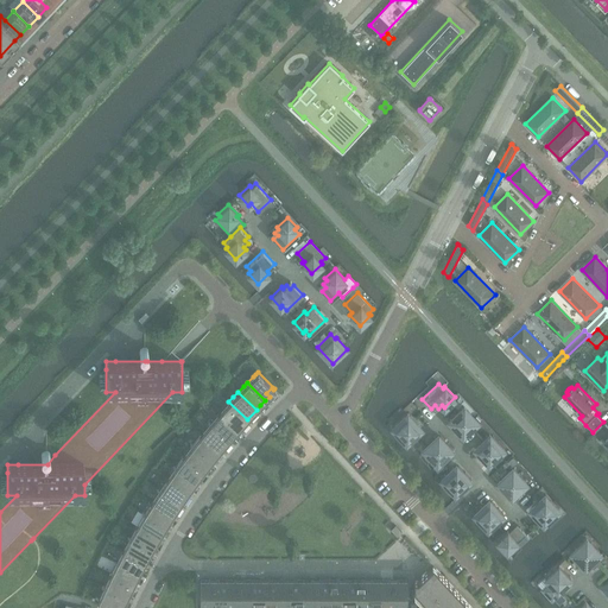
[(228,401),(223,407),(219,412),(238,429),(247,419),(228,401)]
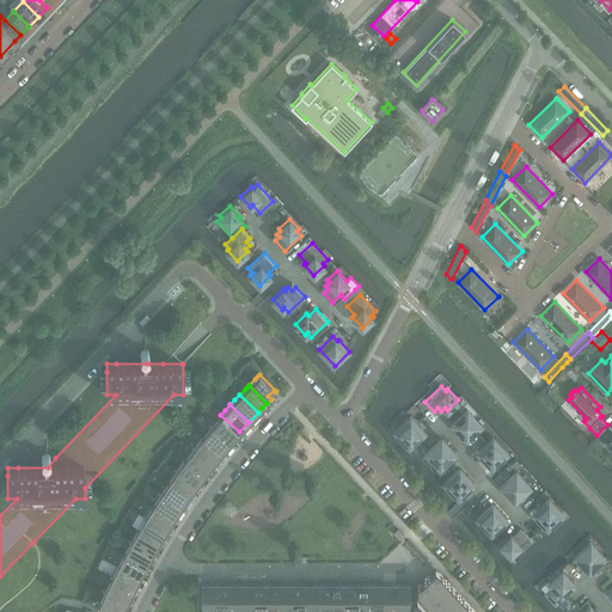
[(451,423),(461,435),(463,434),(467,439),(482,426),(466,409),(451,423)]
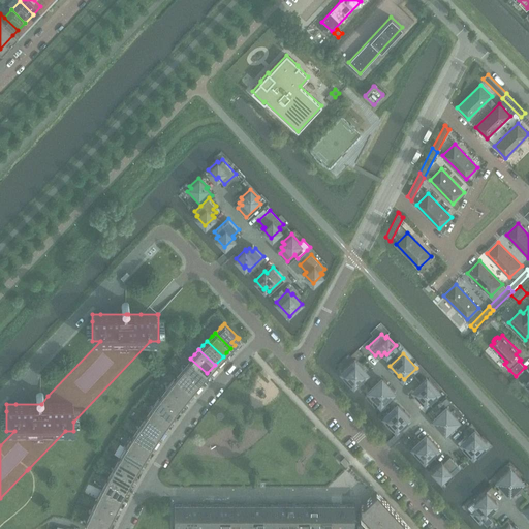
[(199,382),(203,378),(207,373),(190,359),(183,368),(199,382)]
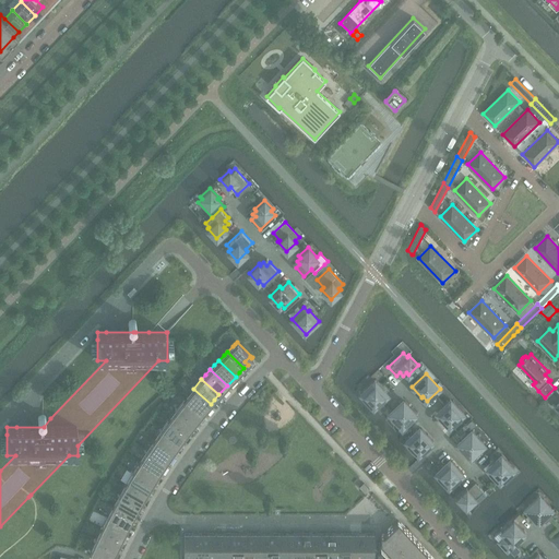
[(387,396),(382,392),(383,391),(373,380),(360,393),(375,407),(387,396)]
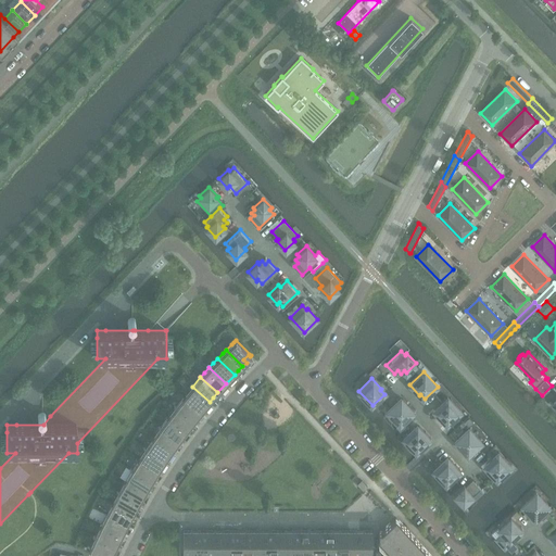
[(201,411),(205,406),(210,402),(192,387),(184,396),(201,411)]
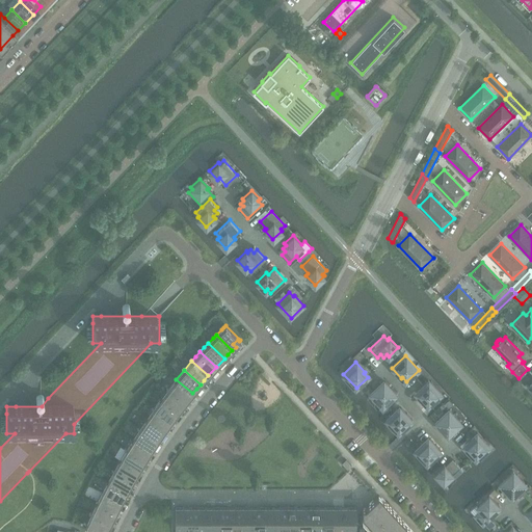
[(531,373),(529,371),(520,379),(525,384),(527,382),(531,388),(531,373)]
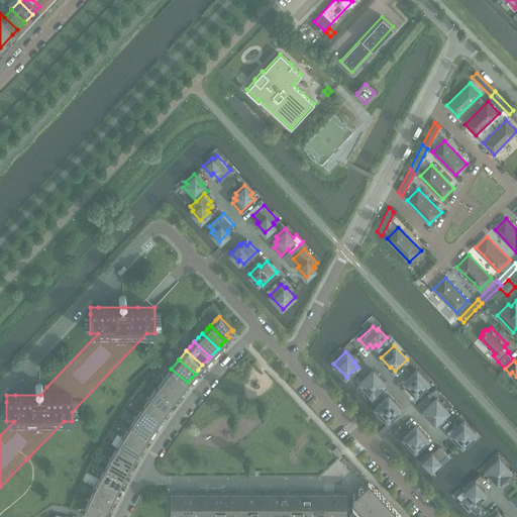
[(171,369),(168,373),(164,378),(180,391),(187,382),(171,369)]
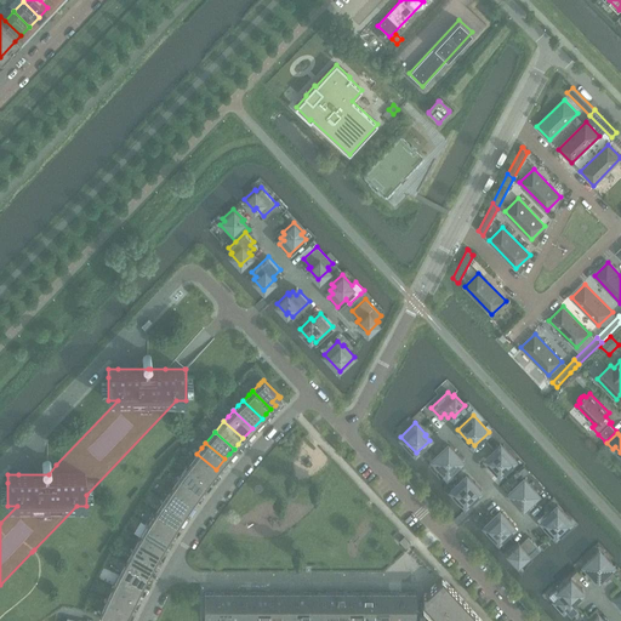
[(490,461),(489,462),(500,474),(514,460),(500,443),(485,456),(490,461)]
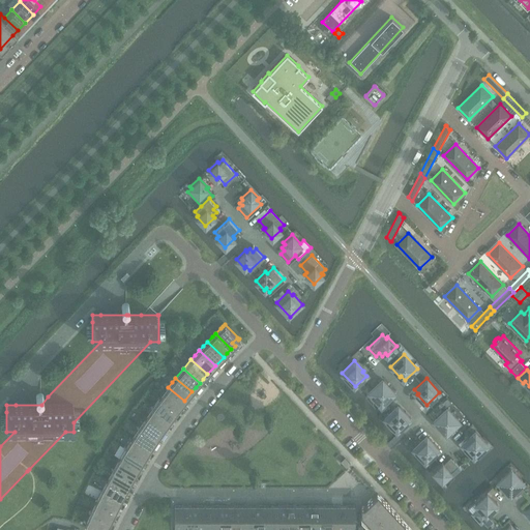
[(383,380),(379,384),(378,383),(369,392),(380,405),(383,403),(394,392),(383,380)]
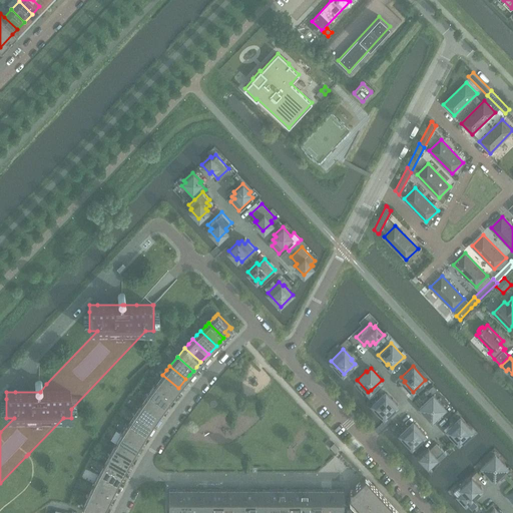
[(162,375),(160,378),(156,383),(154,384),(171,397),(178,388),(162,375)]
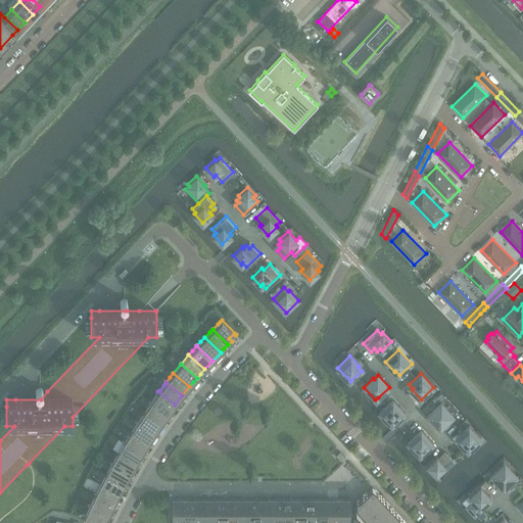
[(157,391),(154,396),(150,401),(169,414),(175,405),(157,391)]
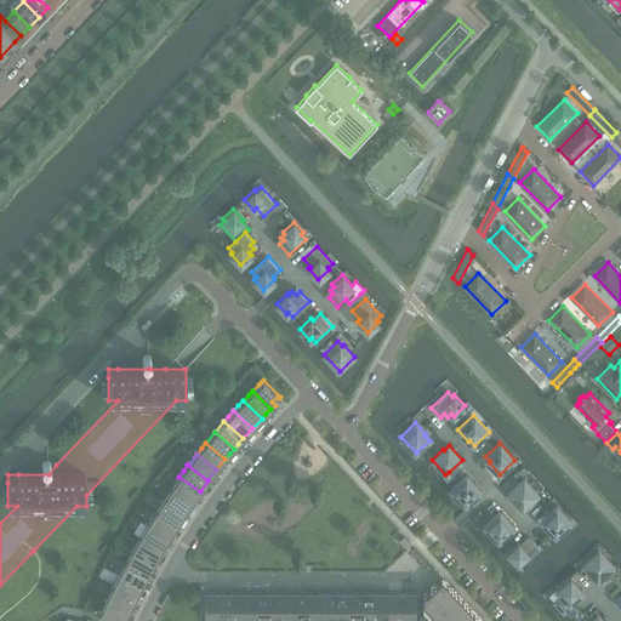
[(449,472),(445,474),(443,478),(446,483),(454,478),(449,472)]
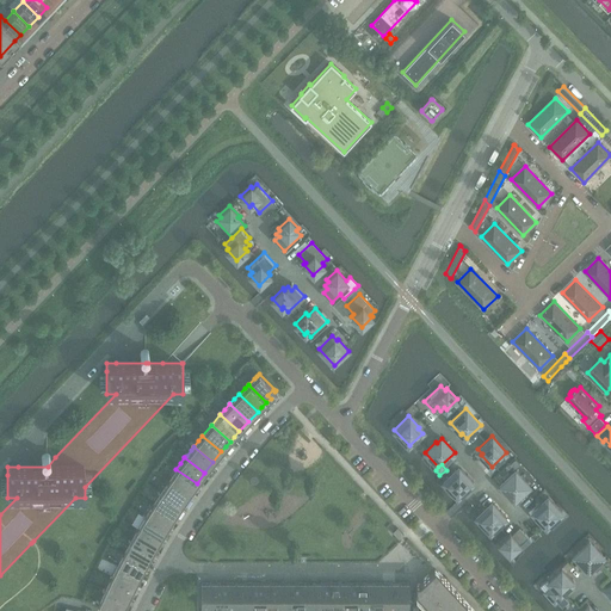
[(473,482),(461,468),(456,473),(455,471),(443,482),(457,498),(473,482)]
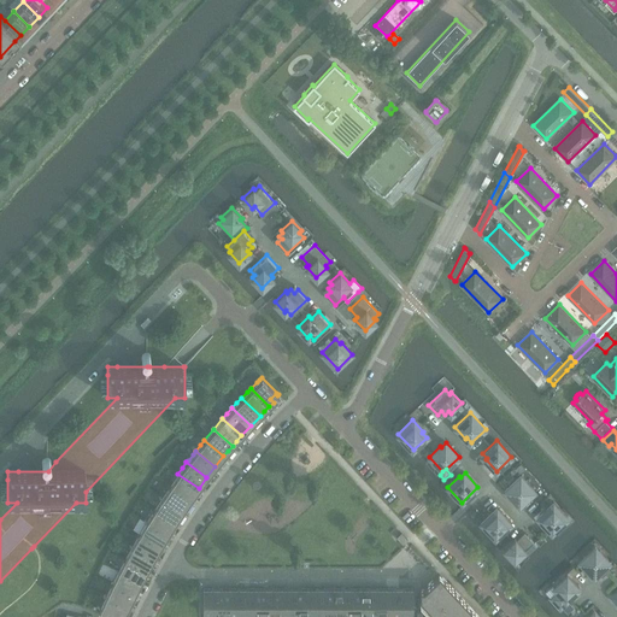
[(177,474),(174,479),(170,485),(191,500),(194,494),(199,488),(177,474)]
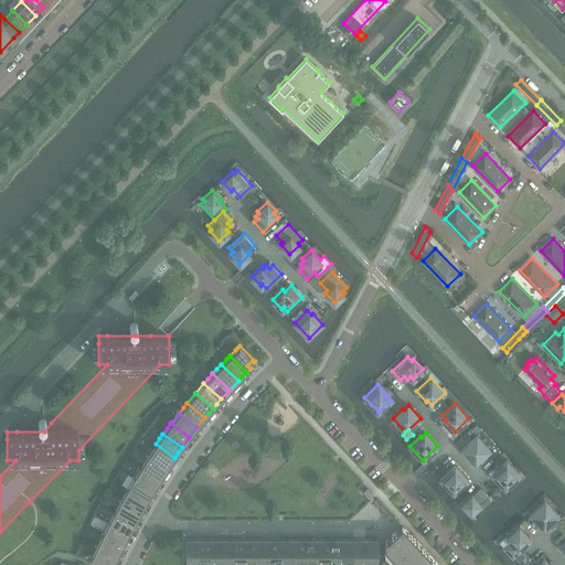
[(461,449),(473,461),(478,458),(479,459),(490,449),(477,435),(461,449)]
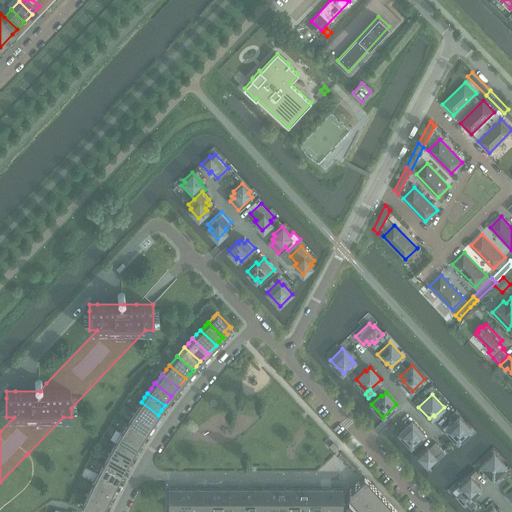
[(141,402),(138,407),(134,412),(152,424),(158,415),(141,402)]
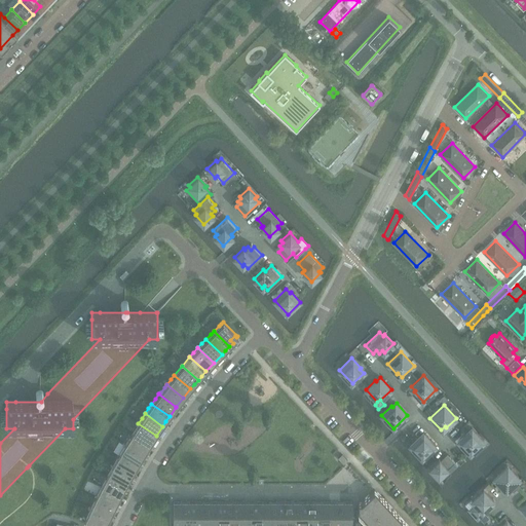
[(138,423),(135,428),(132,434),(149,445),(156,436),(138,423)]
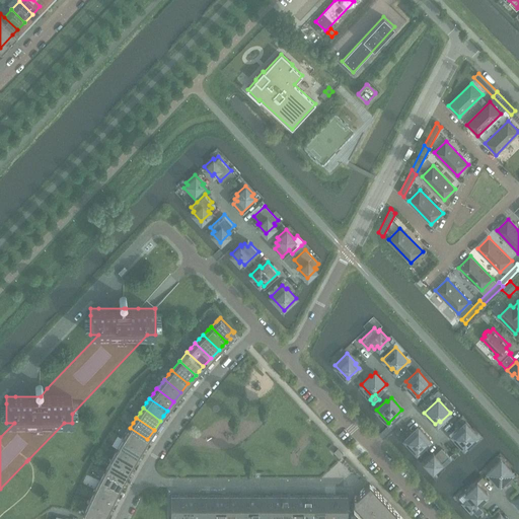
[(452,436),(458,442),(456,444),(459,448),(462,446),(463,448),(477,435),(465,423),(455,432),(456,433),(452,436)]
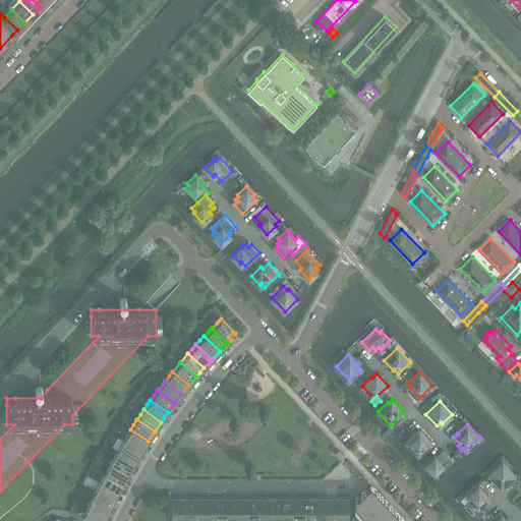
[(130,429),(127,435),(123,440),(141,451),(148,441),(130,429)]
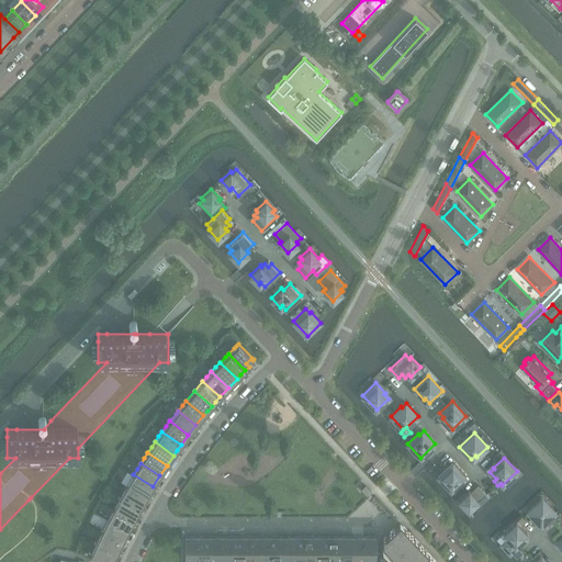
[(453,463),(449,468),(448,467),(438,476),(450,490),(465,475),(453,463)]
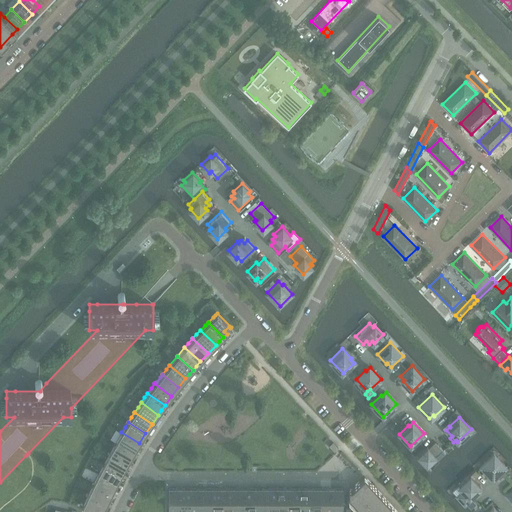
[(121,432),(118,436),(115,442),(133,453),(139,443),(121,432)]
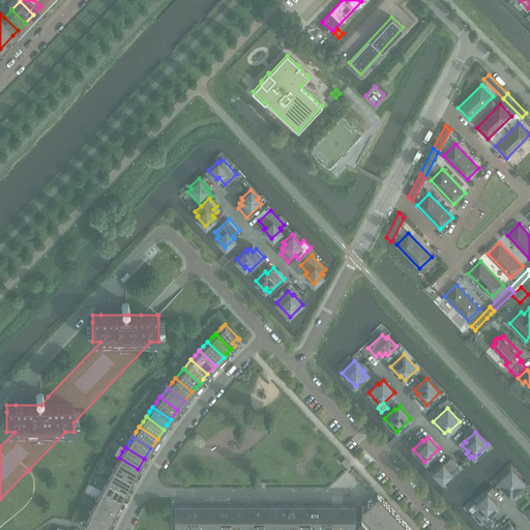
[(119,458),(116,463),(113,468),(133,478),(137,471),(138,469),(119,458)]
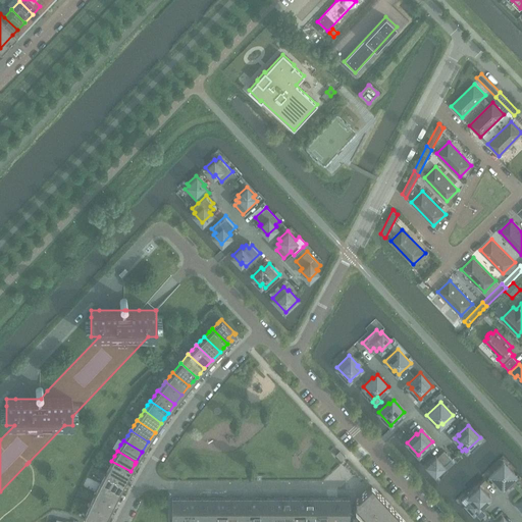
[(340,451),(335,455),(341,461),(345,457),(340,451)]
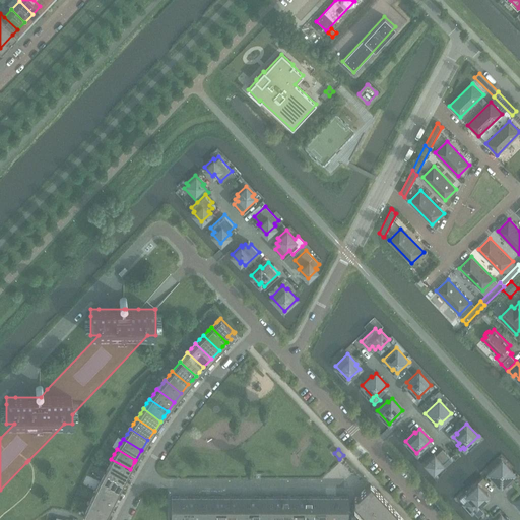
[(434,453),(425,462),(433,471),(435,469),(438,473),(452,460),(445,452),(441,455),(439,452),(436,455),(434,453)]
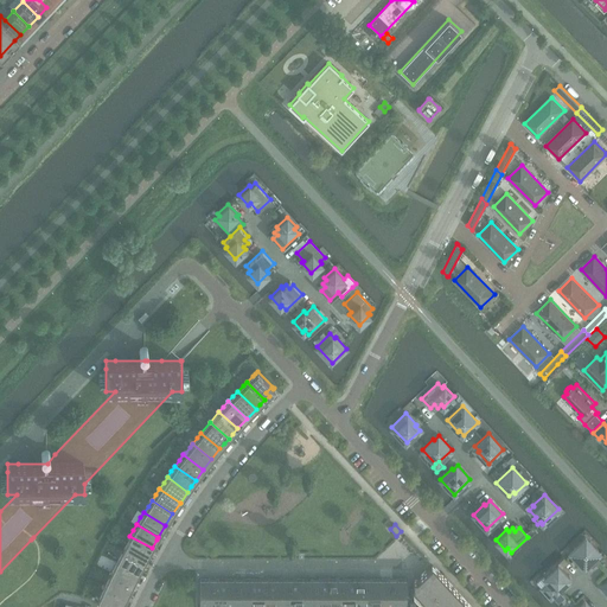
[(129,536),(127,542),(123,548),(145,560),(148,555),(152,548),(129,536)]
